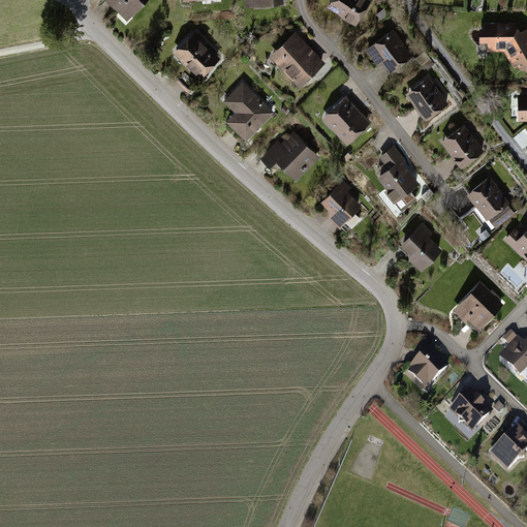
[(148,0),(106,0),(105,1),(128,22),(148,0)]
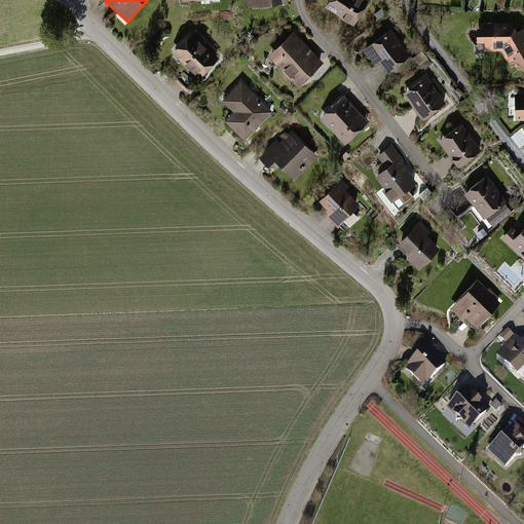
[(369,2),(365,0),(331,0),(326,9),(353,27),(369,2)]
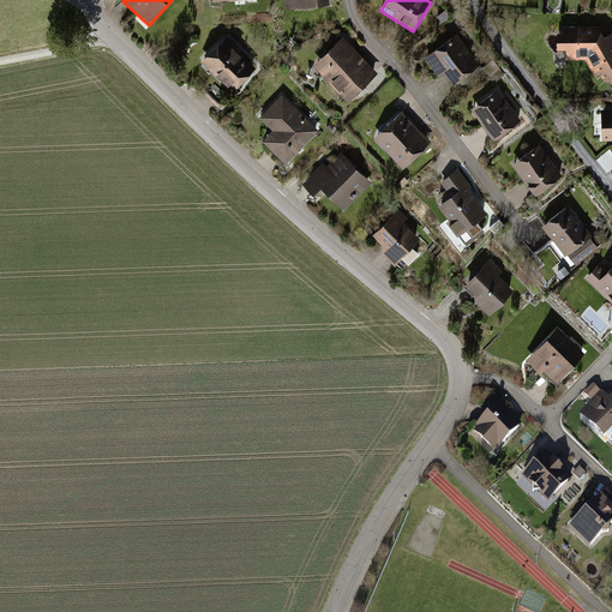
[(451,18),(447,12),(437,19),(442,27),(451,18)]
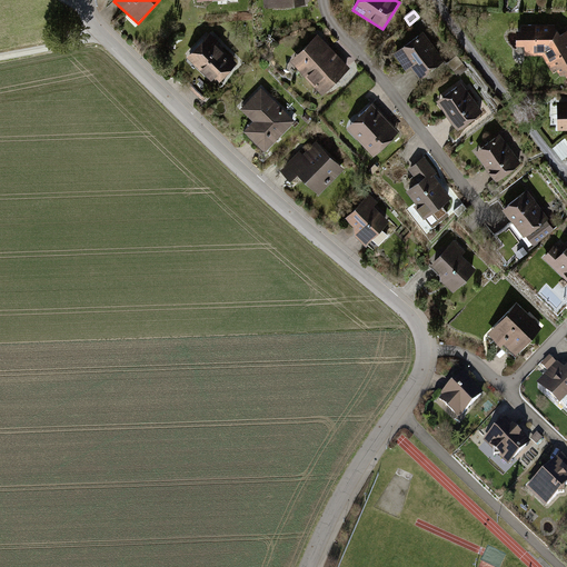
[(556,26),(518,26),(518,57),(540,56),(558,82),(566,77),(566,31),(561,35),(556,26)]
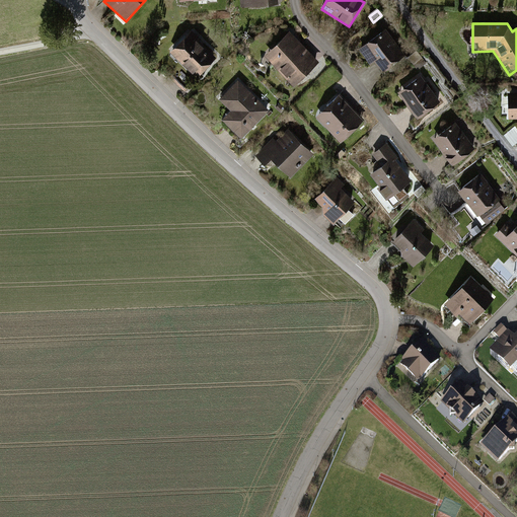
[(191,30),(168,54),(196,79),(214,59),(194,40),(197,37),(191,30)]
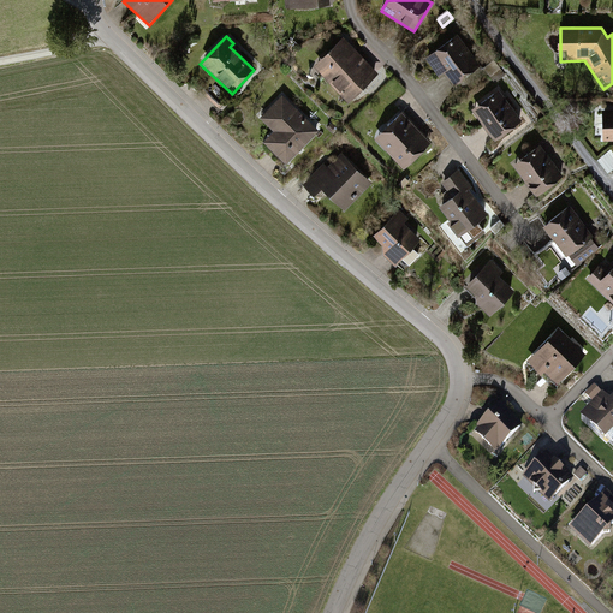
[(441,72),(453,87),(480,65),(457,36),(424,60),(436,76),(441,72)]
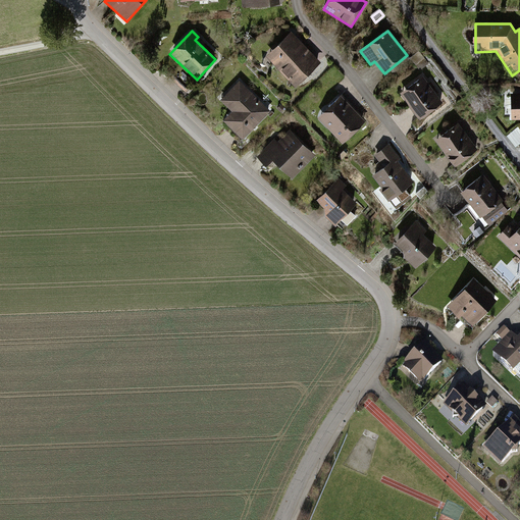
[(267,56),(296,87),(319,63),(291,34),(267,56)]
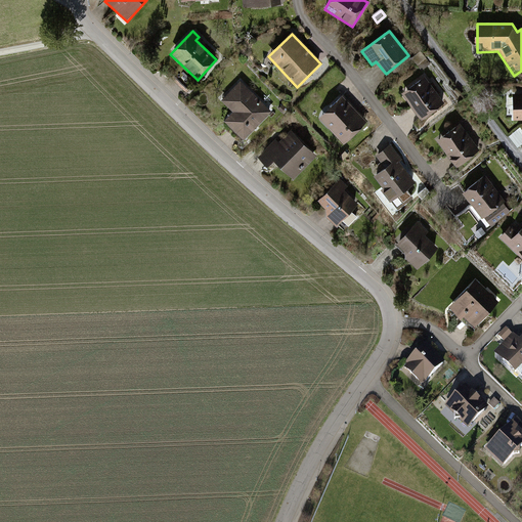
[(420,72),(428,66),(419,53),(410,59),(420,72)]
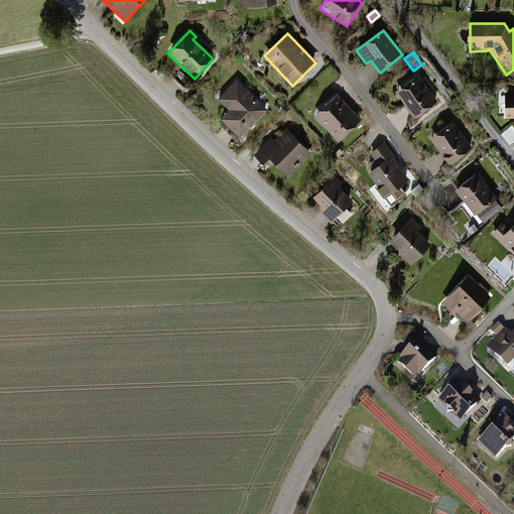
[(437,102),(416,75),(395,92),(416,119),(437,102)]
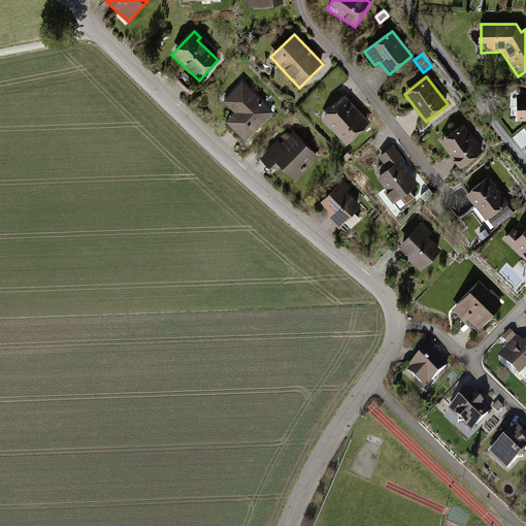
[(273,113),(241,84),(222,104),(233,114),(225,124),(245,143),(273,113)]
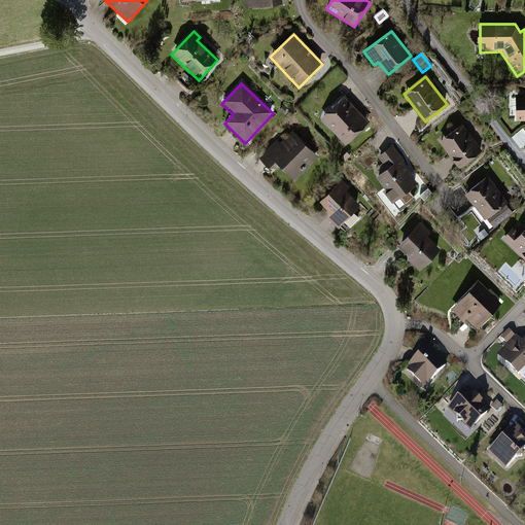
[(524,121),(524,94),(516,94),(517,101),(509,101),(509,117),(517,117),(517,123),(524,121)]
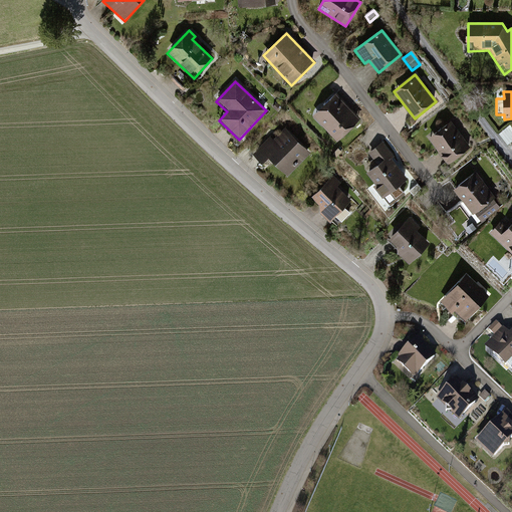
[(313,117),(337,142),(360,119),(336,94),(313,117)]
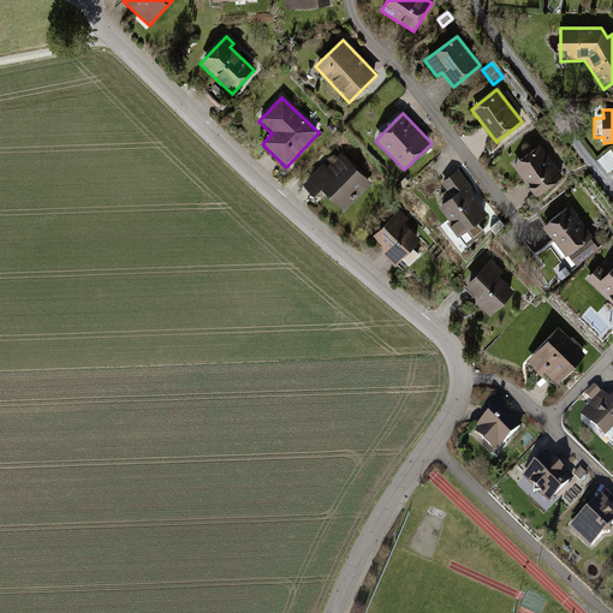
[(563,177),(537,144),(511,165),(536,197),(563,177)]
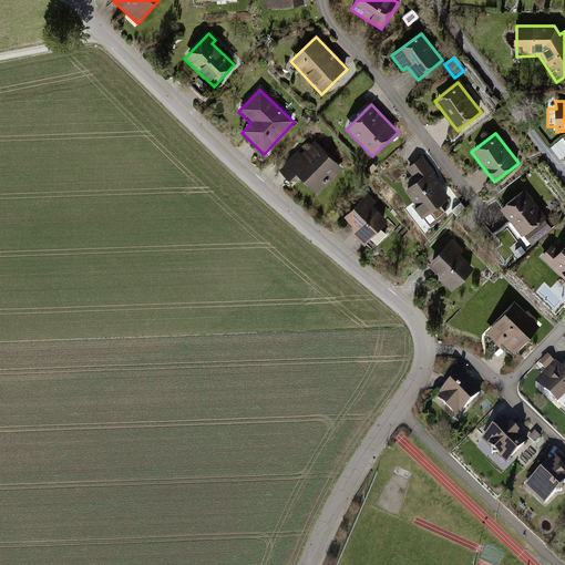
[(548,149),(558,161),(564,155),(564,143),(562,139),(548,149)]
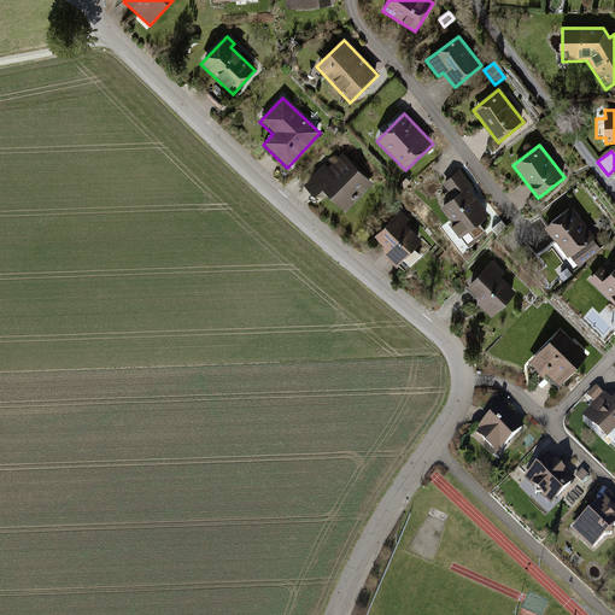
[(344,211),(372,183),(343,154),(327,170),(323,165),(303,186),(315,197),(322,189),(344,211)]
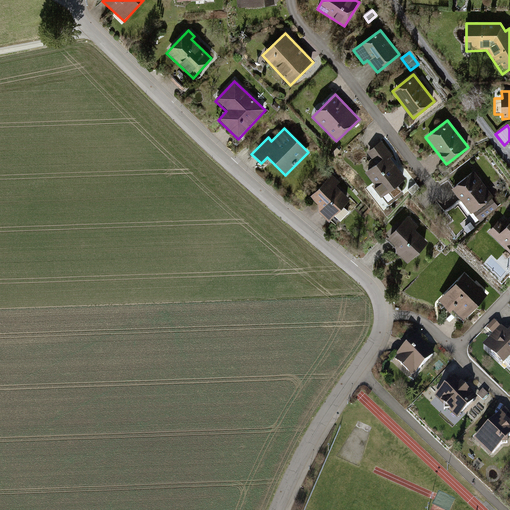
[(375,164),(364,172),(383,196),(405,179),(389,159),(393,156),(381,141),(366,153),(375,164)]
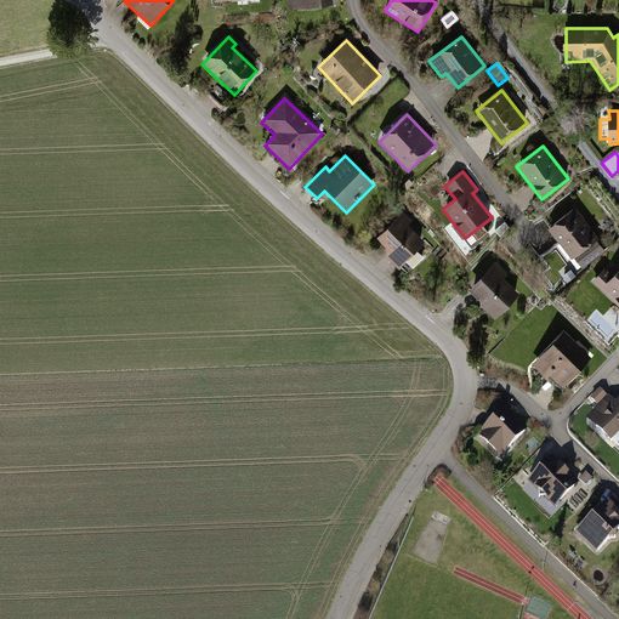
[(600,239),(574,206),(547,227),(573,260),(578,256),(585,266),(600,255),(592,245),(600,239)]
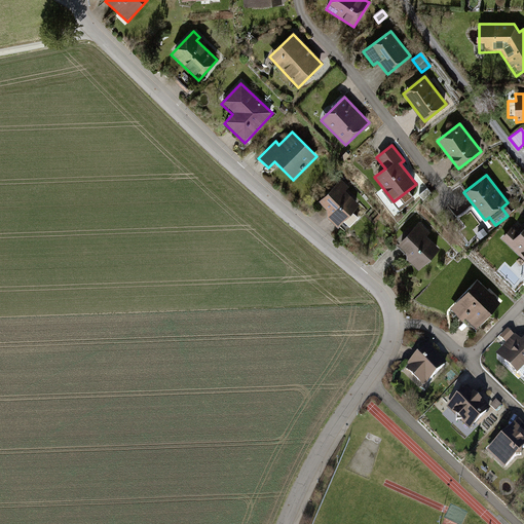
[(315,204),(338,227),(360,207),(344,191),(348,188),(341,181),(315,204)]
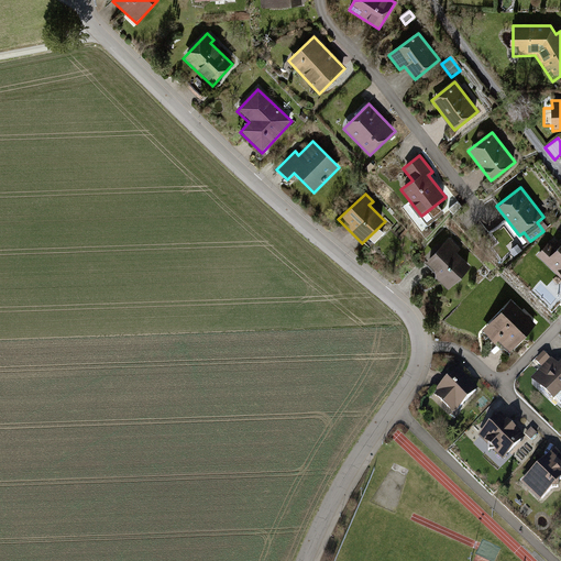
[(451,286),(470,267),(455,253),(461,249),(450,238),(426,261),(437,271),(451,286)]
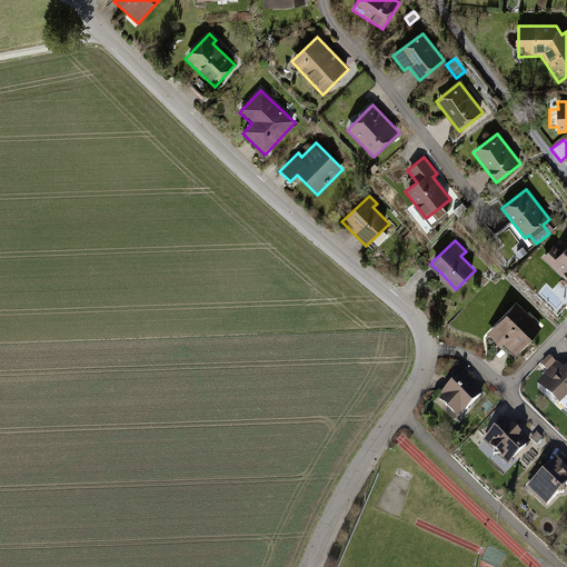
[(566,247),(561,254),(554,246),(541,259),(566,282),(566,247)]
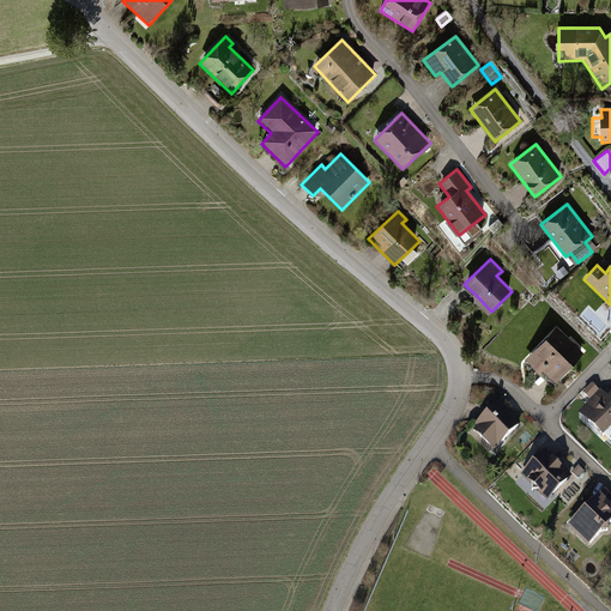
[(567,277),(563,271),(554,278),(558,283),(567,277)]
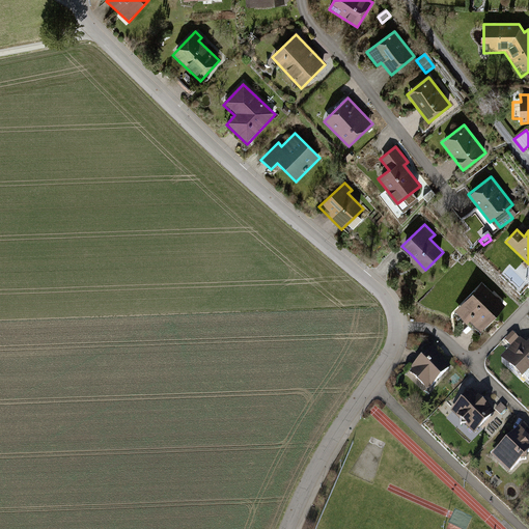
[(479,331),(504,307),(481,284),(453,312),(465,324),(468,319),(479,331)]
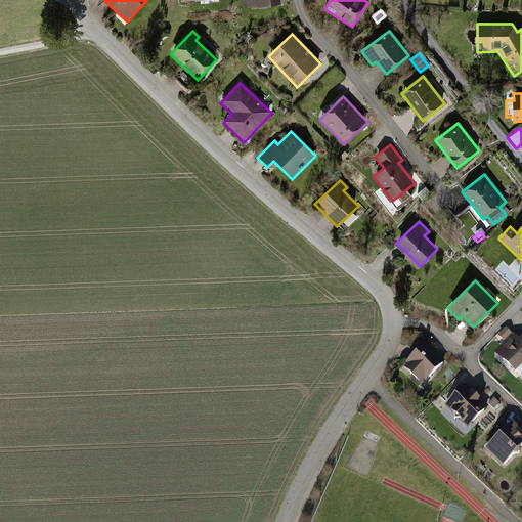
[(513,337),(493,355),(514,376),(521,367),(521,338),(518,342),(513,337)]
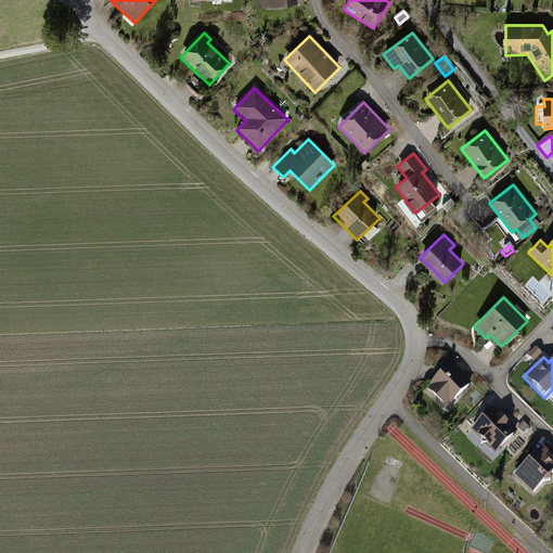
[(473,388),(450,365),(426,389),(449,412),(473,388)]
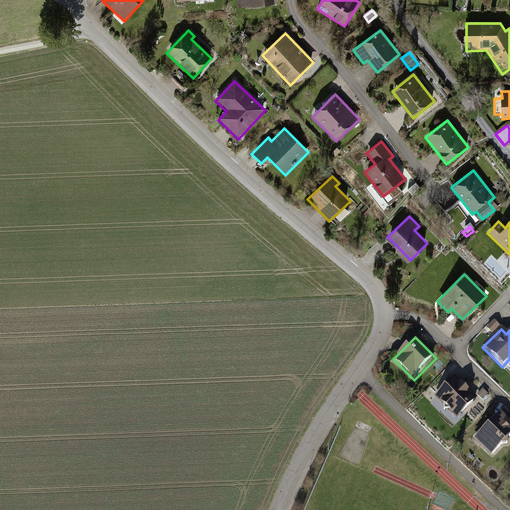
[(477,400),(454,377),(432,398),(455,421),(477,400)]
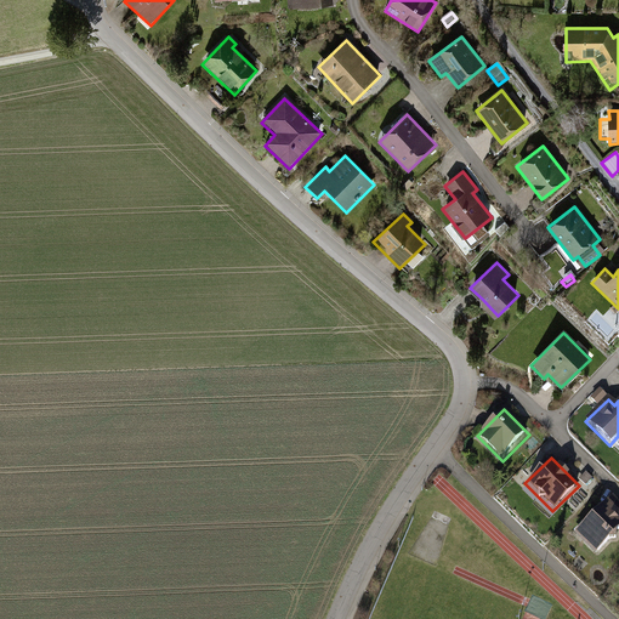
[(618,534),(618,504),(612,497),(574,535),(597,557),(618,534)]
